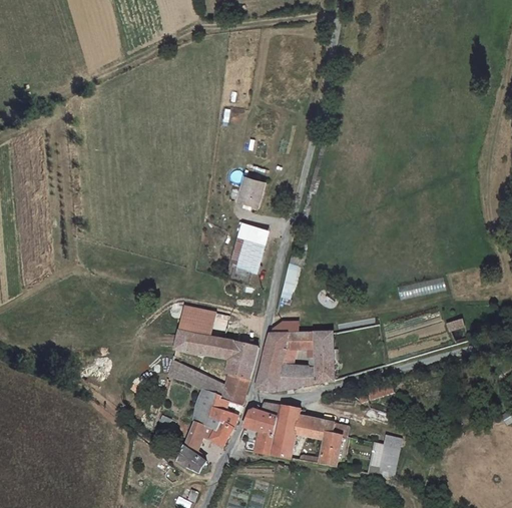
[(242,201),(264,206),(269,182),(248,178),(242,201)]
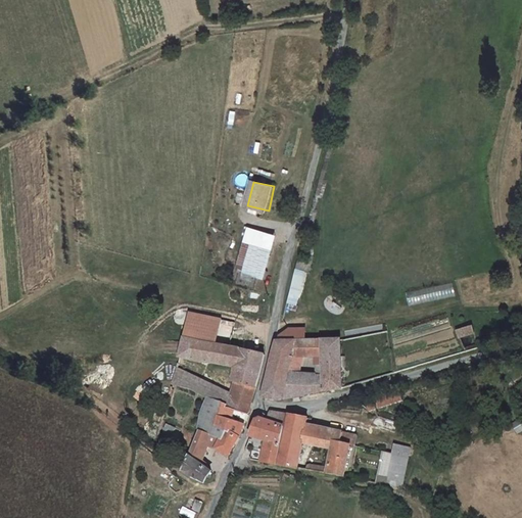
[(241,271),(247,243),(239,241),(233,269),(241,271)]
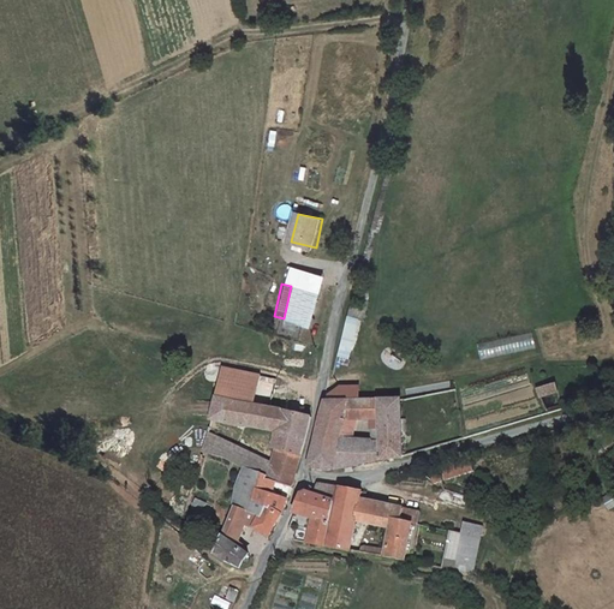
[(314,292),(291,286),(284,318),(305,324),(314,292)]
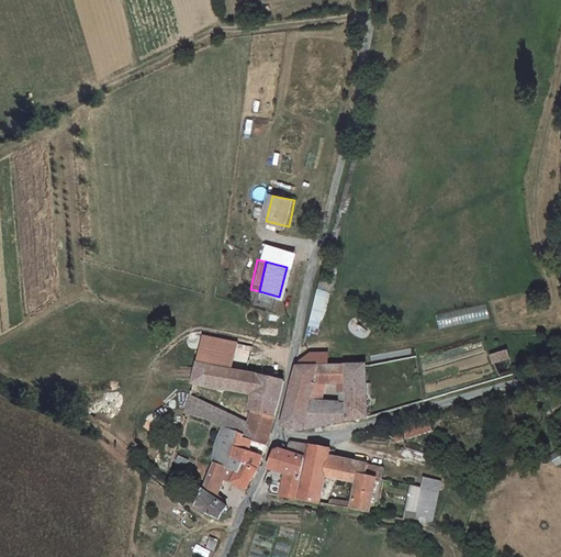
[(193,361),(227,368),(233,343),(200,335),(193,361)]
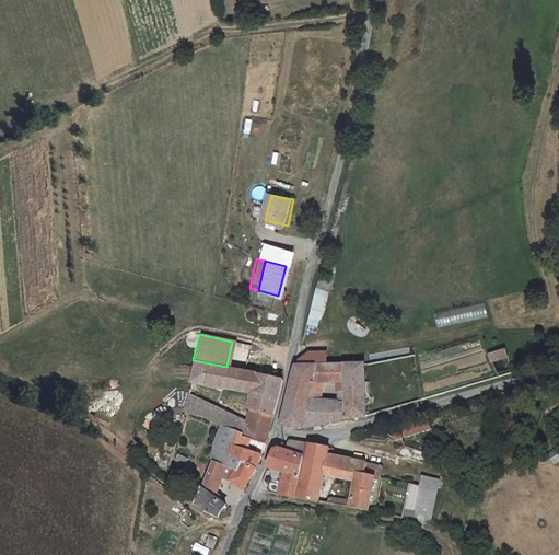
[(299,359),(298,363),(327,363),(327,348),(309,348),(299,359)]
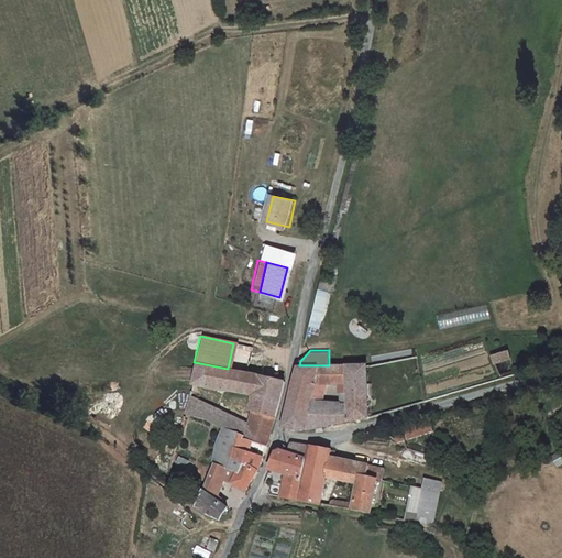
[(253,396),(246,419),(244,430),(243,435),(267,442),(285,381),(228,369),(194,362),(184,412),(207,417),(210,406),(215,387),(253,396)]
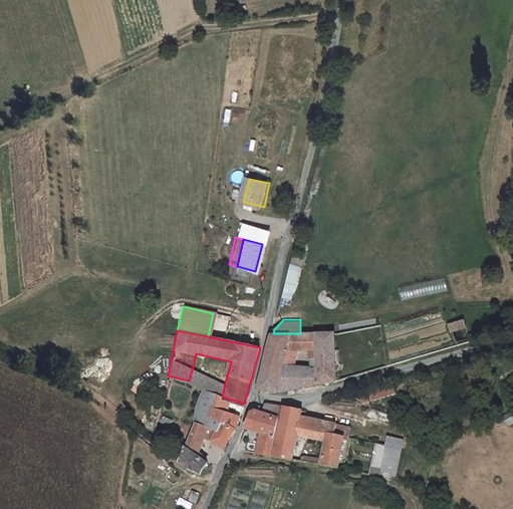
[(320,347),(320,333),(300,333),(273,333),(259,391),(280,392),(283,369),(288,347),(296,347),(312,347),(320,347)]
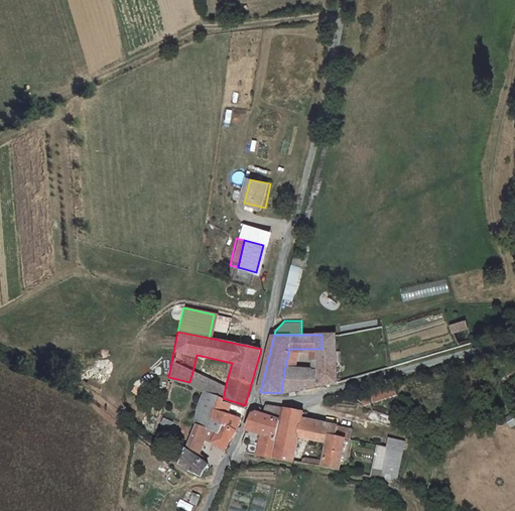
[(313,372),(305,372),(306,389),(338,381),(336,336),(322,335),(322,349),(313,349),(313,362),(324,362),(324,372),(313,372)]
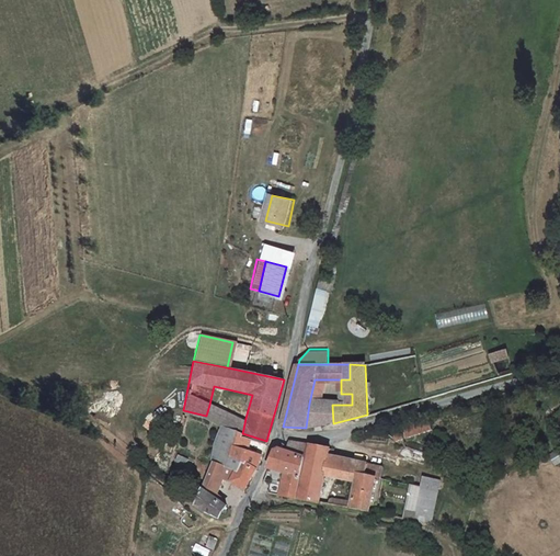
[(315,379),(309,404),(321,404),(323,379),(315,379)]
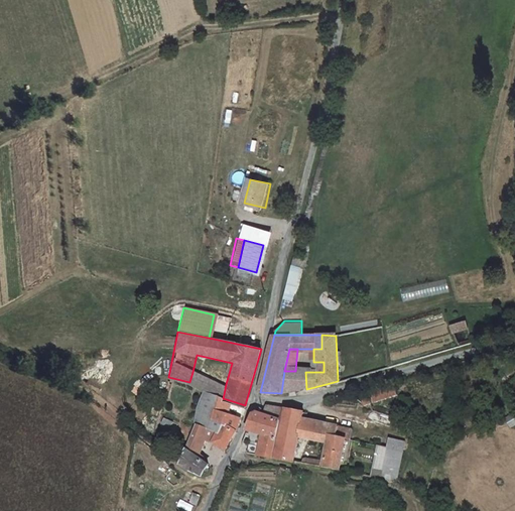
[(197,355),(192,372),(226,384),(232,363),(197,355)]
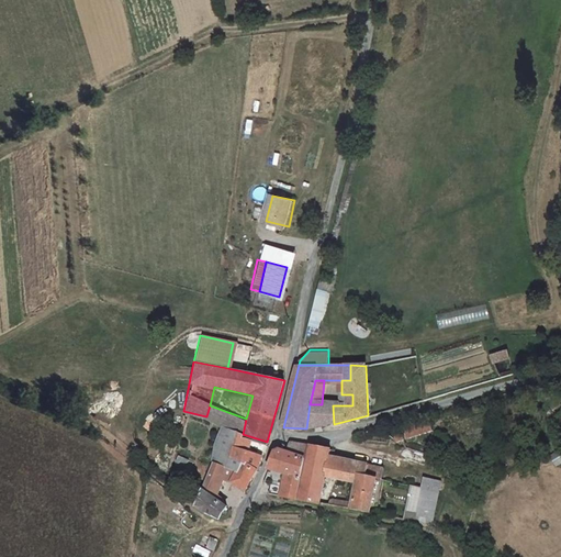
[(352,394),(341,394),(341,405),(352,405),(352,394)]
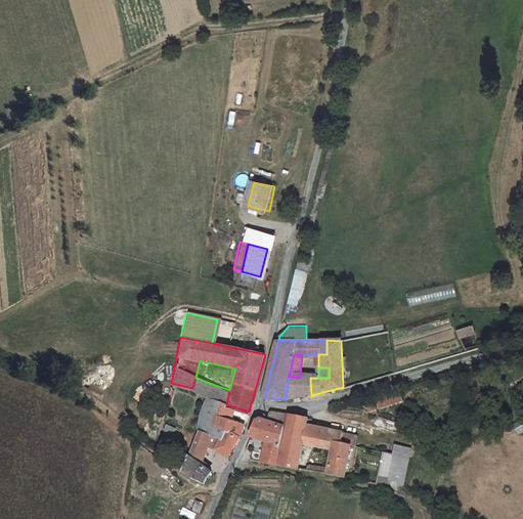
[(300,377),(289,377),(286,399),(290,399),(311,395),(310,378),(300,377)]
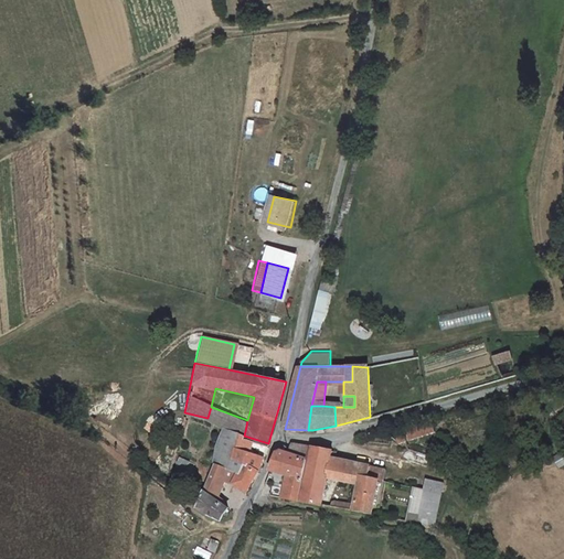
[(245,431),(247,420),(211,407),(208,418),(222,428),(245,431)]
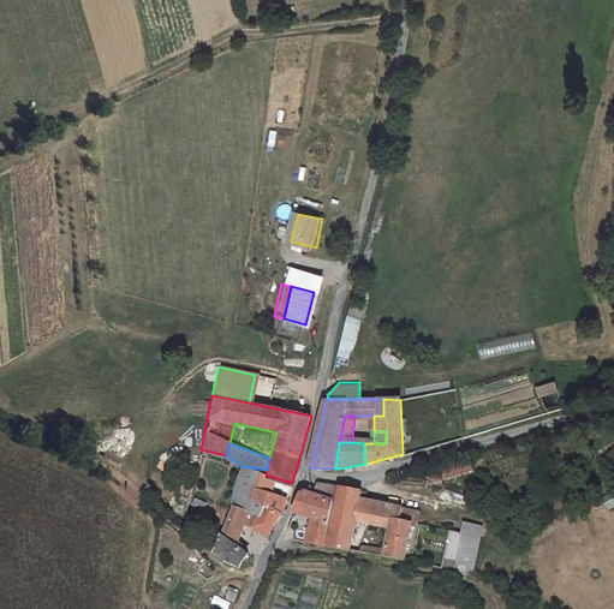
[(292,483),(266,475),(267,470),(242,466),(238,478),(254,485),(250,495),(262,503),(257,515),(254,527),(252,529),(267,535),(281,519),(292,483)]
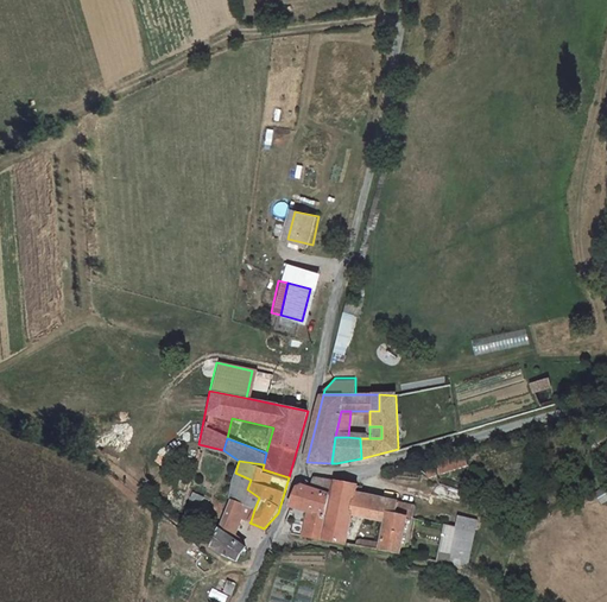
[(248,546),(240,542),(229,537),(234,524),(242,505),(254,509),(259,498),(247,489),(251,480),(235,473),(204,551),(236,559),(248,546)]
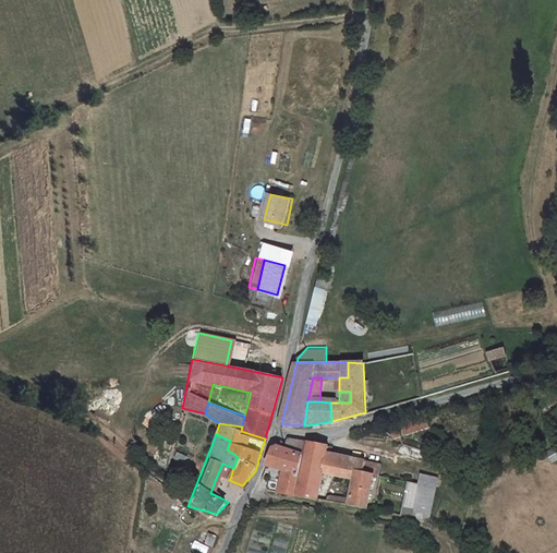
[(301,451),(305,451),(307,440),(288,436),(286,446),(301,451)]
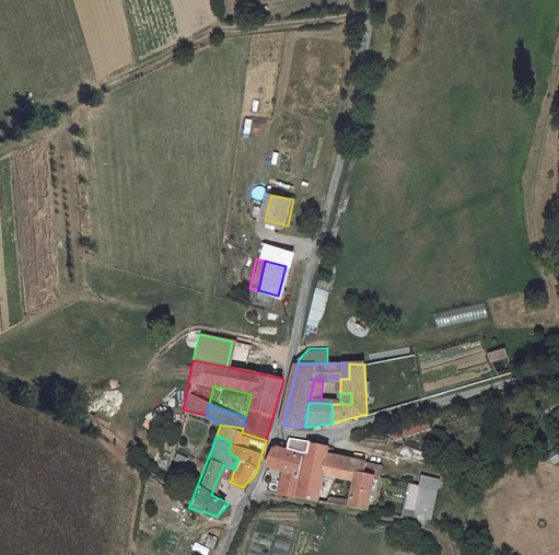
[(367,511),(374,474),(360,471),(361,460),(330,453),(332,446),(329,444),(309,441),(306,452),(298,497),(318,501),(324,475),(349,480),(344,506),(367,511)]
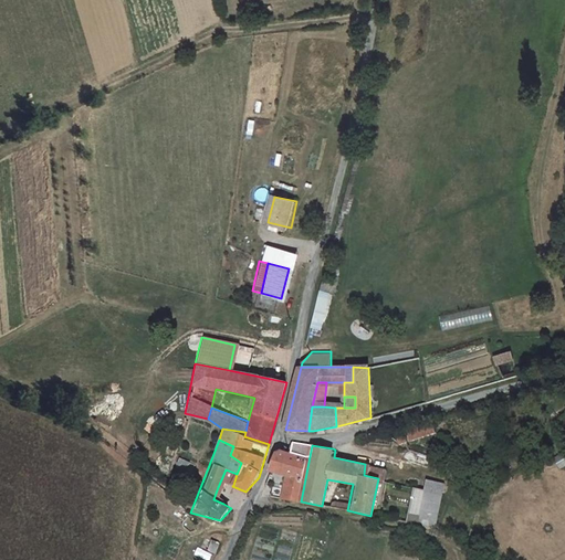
[(273,496),(296,500),(305,456),(290,452),(278,450),(263,487),(273,496)]
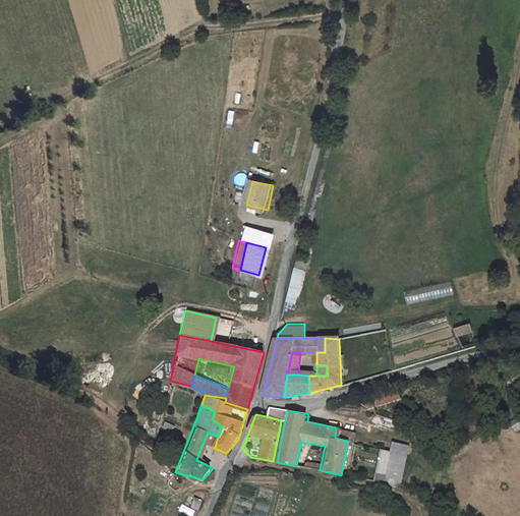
[(215,447),(218,437),(208,433),(200,449),(204,450),(208,444),(215,447)]
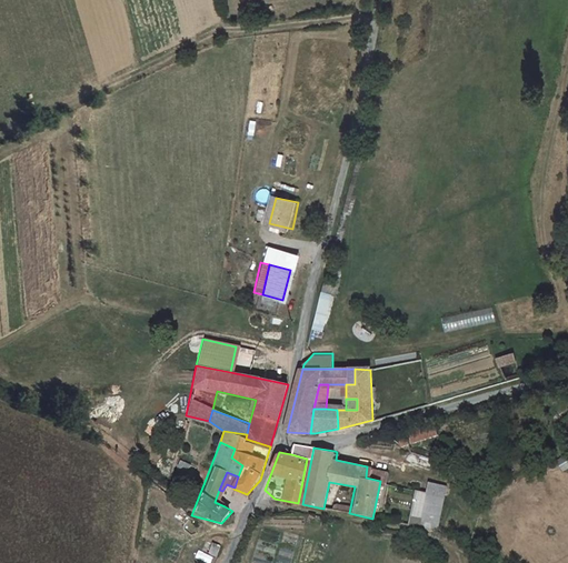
[(440,482),(424,478),(421,489),(410,486),(405,520),(432,525),(440,482)]
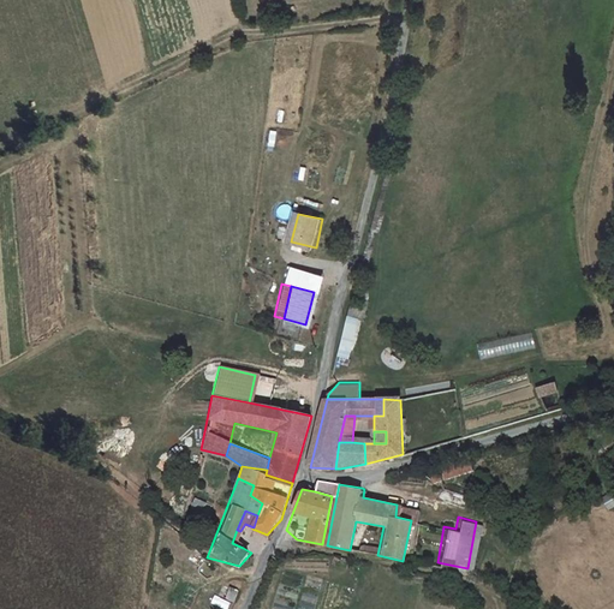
[(207,557),(198,569),(206,577),(208,579),(219,567),(207,557)]
